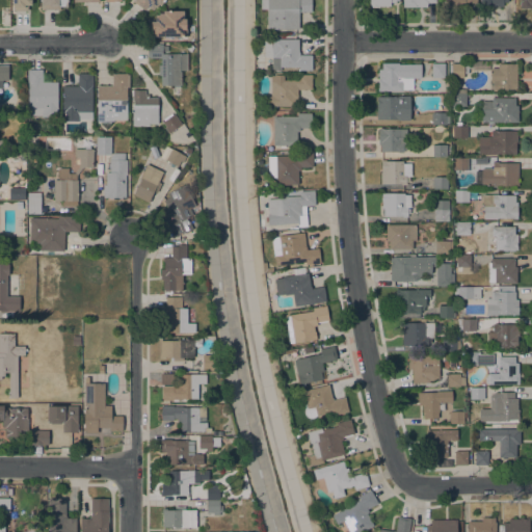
[(12,0),(31,0),(31,5),(27,5),(27,11),(15,11),(15,7),(12,7),(12,0)]
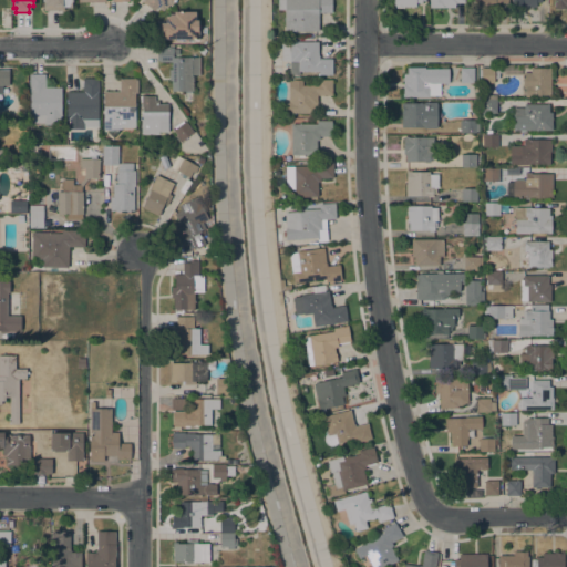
[(43,0),(72,0),(72,8),(64,8),(64,11),(43,11),(43,0)]
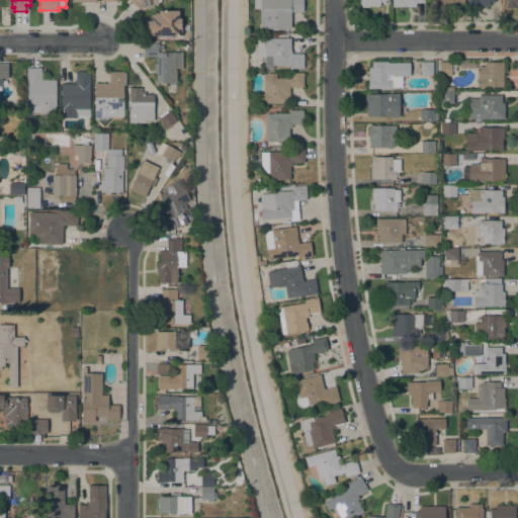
[(130,0),(159,0),(156,6),(154,5),(152,8),(151,7),(149,10),(143,6),(141,9),(128,2),(130,0)]
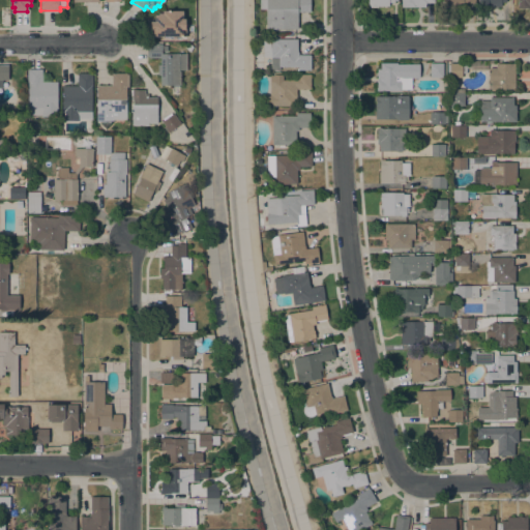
[(266,29),(266,9),(260,9),(260,0),(310,0),(310,12),(297,12),(297,29),(266,29)]
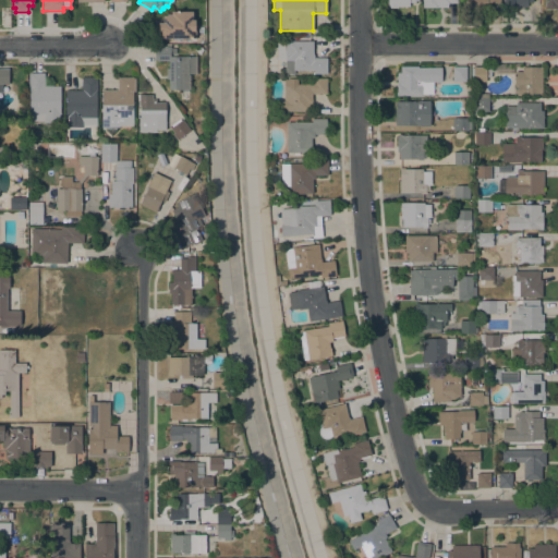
[(465,0),(500,0),(500,3),(488,3),(488,9),(465,9),(465,0)]
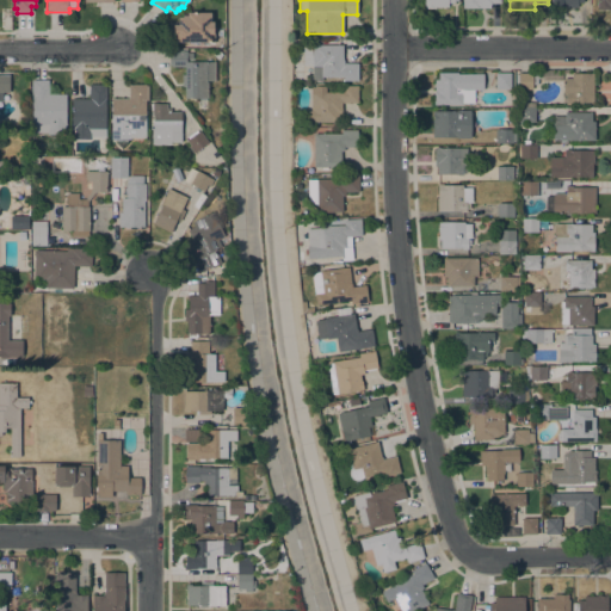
[(597,0),(610,0),(610,10),(597,10),(597,0)]
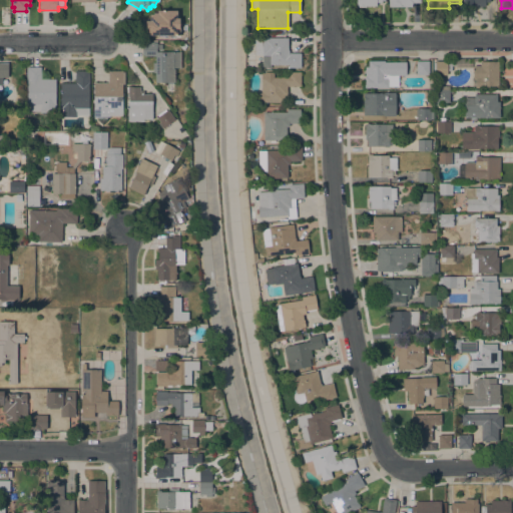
[(145,35),(145,21),(149,21),(149,15),(153,15),(153,13),(157,13),(157,11),(176,11),(176,18),(179,18),(178,28),(180,28),(179,36),(145,35)]
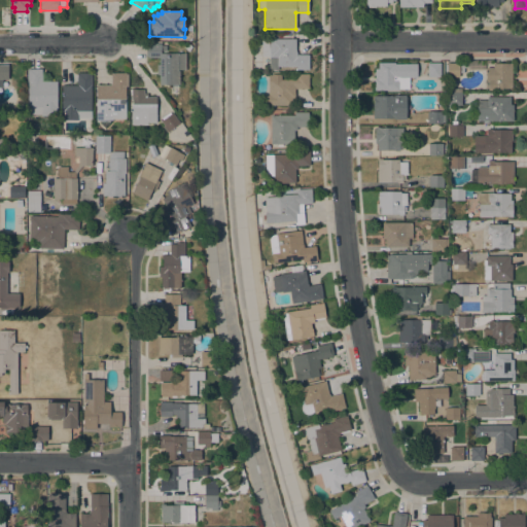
[(295,39),(295,51),(296,51),(296,55),(309,55),(309,70),(296,70),(296,67),(278,67),(278,70),(269,68),(269,56),(261,56),(261,40),(270,40),(270,39),(295,39)]
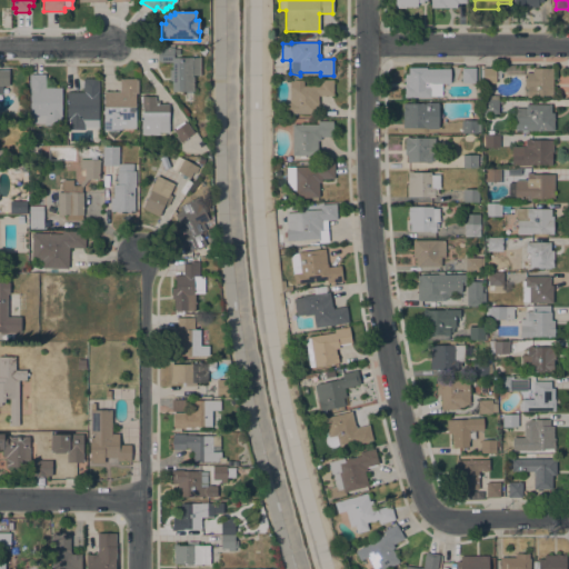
[(203,56),(198,51),(202,47),(207,51),(203,56)]
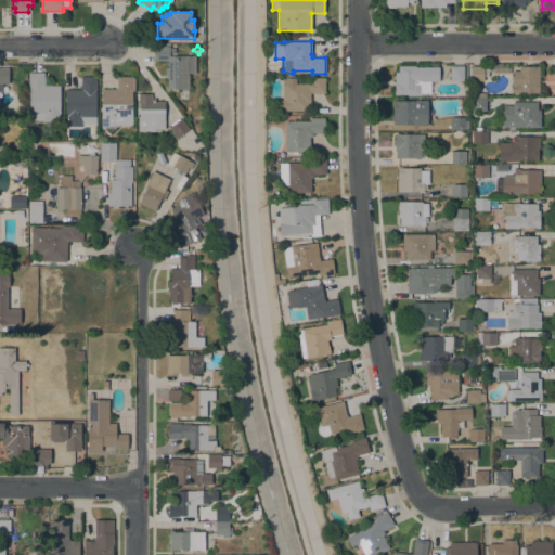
[(195,56),(195,74),(188,74),(188,75),(189,75),(189,89),(188,89),(188,91),(181,91),(181,89),(168,90),(168,79),(165,79),(165,68),(168,68),(168,61),(155,61),(155,60),(154,60),(154,48),(155,48),(155,47),(169,47),(169,48),(175,48),(175,54),(169,54),(169,56),(195,56)]
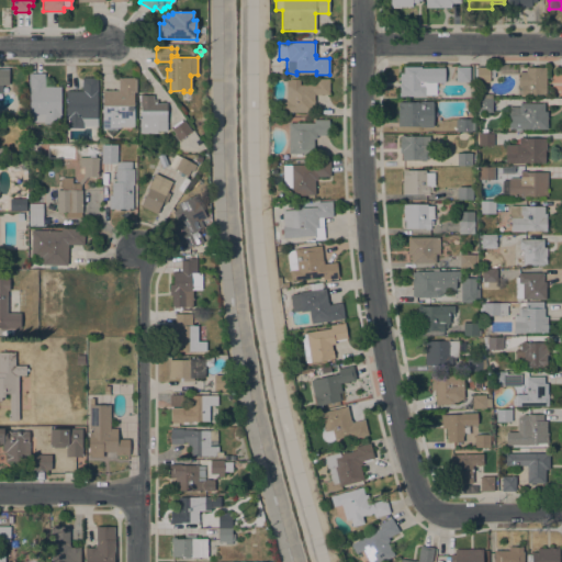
[(420,67),(420,68),(445,68),(445,83),(437,83),(437,92),(425,92),(425,97),(398,97),(398,85),(400,85),(400,74),(403,74),(403,67),(420,67)]
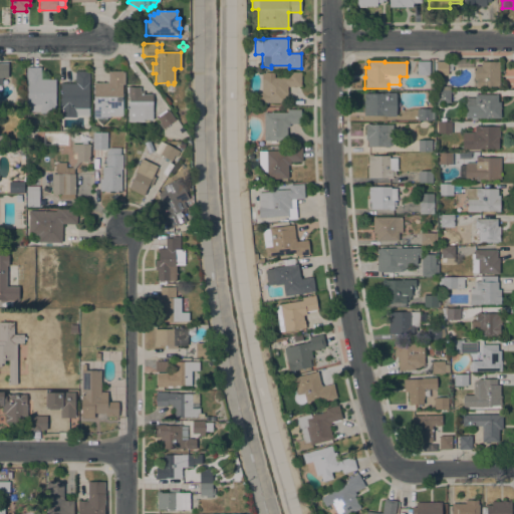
[(430,61),(430,75),(417,75),(417,61),(430,61)]
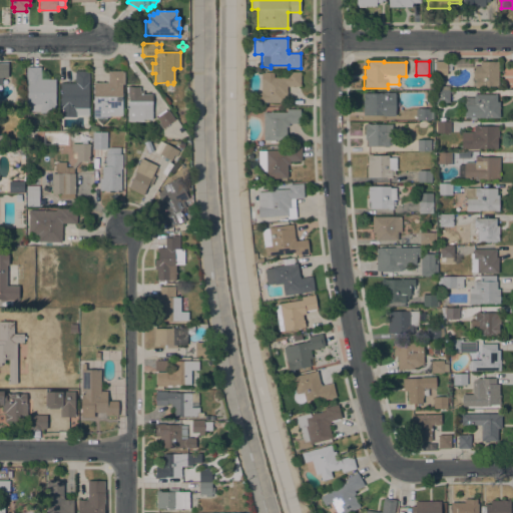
[(455,66),(452,66),(452,71),(447,71),(447,75),(435,75),(435,61),(455,61),(455,66)]
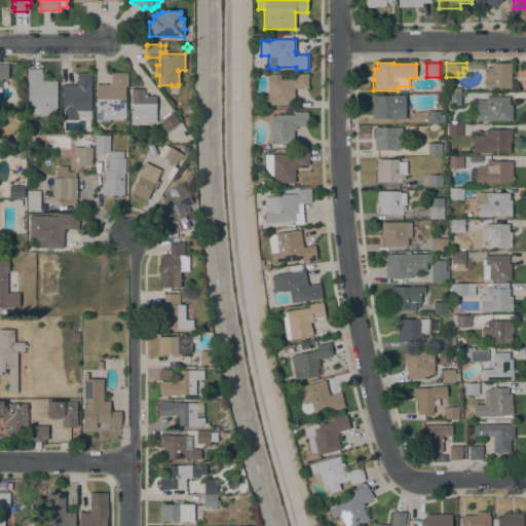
[(511,64),(511,89),(493,89),(493,90),(487,90),(487,88),(484,88),(484,81),(485,81),(485,68),(492,68),(492,63),(511,64)]
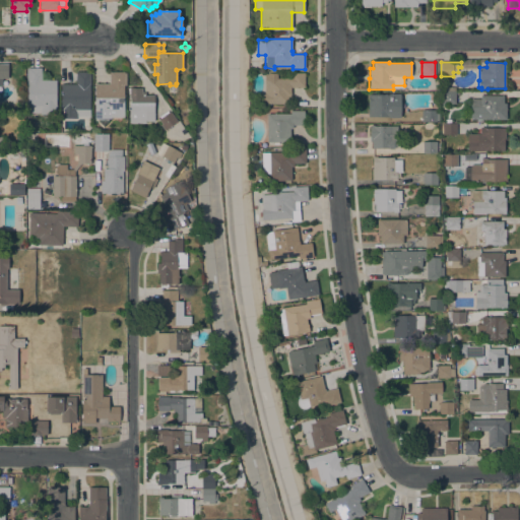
[(8,79),(2,79),(2,86),(0,86),(0,64),(8,64),(8,79)]
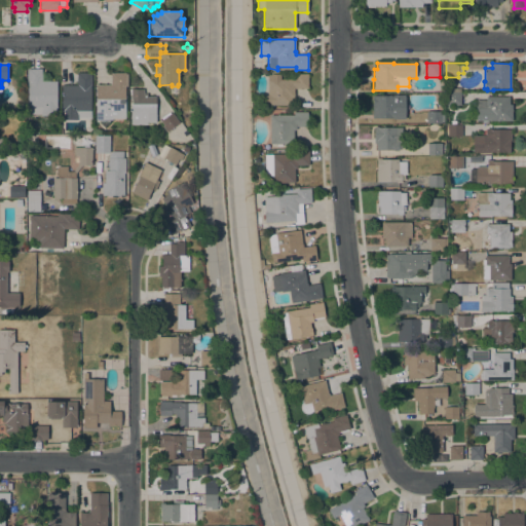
[(27,69),(41,69),(41,81),(57,81),(58,116),(41,116),(41,114),(28,114),(27,69)]
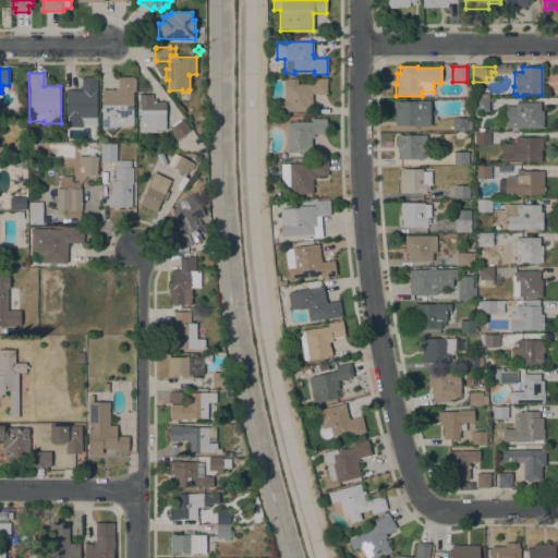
[(82,91),(82,77),(97,77),(97,93),(97,125),(84,125),(84,128),(65,128),(65,117),(65,91),(82,91)]
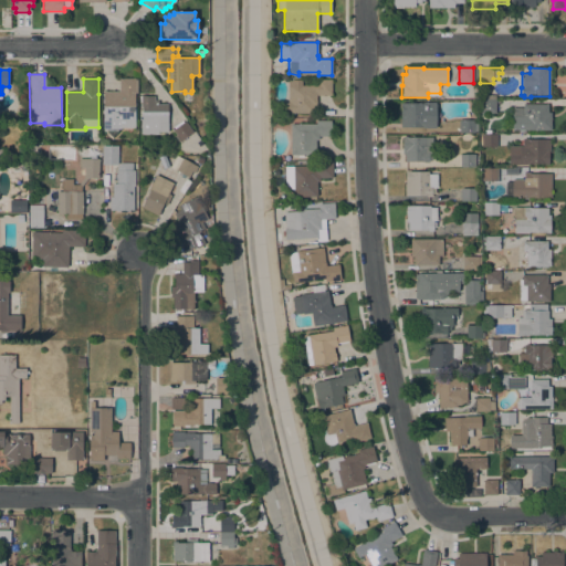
[(103,118),(104,118),(104,92),(119,92),(119,79),(135,79),(135,80),(137,80),(137,94),(134,94),(135,127),(122,128),(122,129),(103,129),(103,118)]
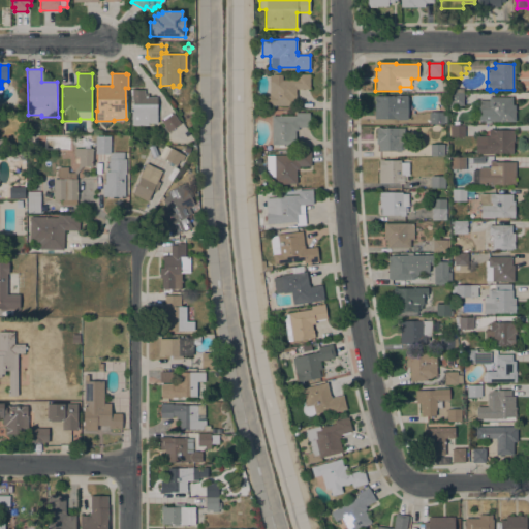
[(269,74),(282,74),(282,81),(297,81),(297,74),(310,74),(310,89),(296,89),(296,106),(262,105),(262,96),(269,96),(269,74)]
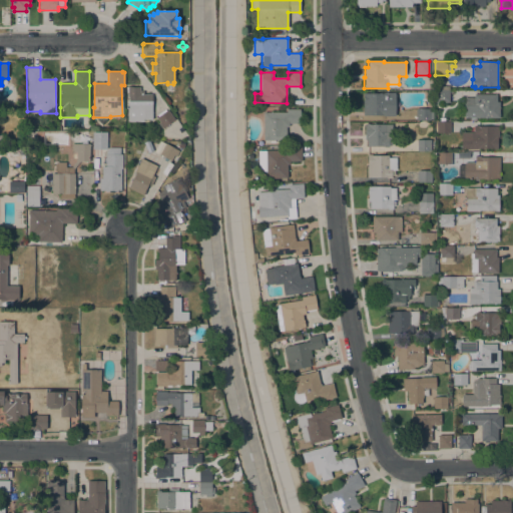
[(152,120),(143,120),(143,122),(127,121),(127,102),(129,102),(129,97),(127,97),(127,86),(130,86),(130,87),(139,87),(139,91),(143,91),(143,94),(152,94),(152,120)]
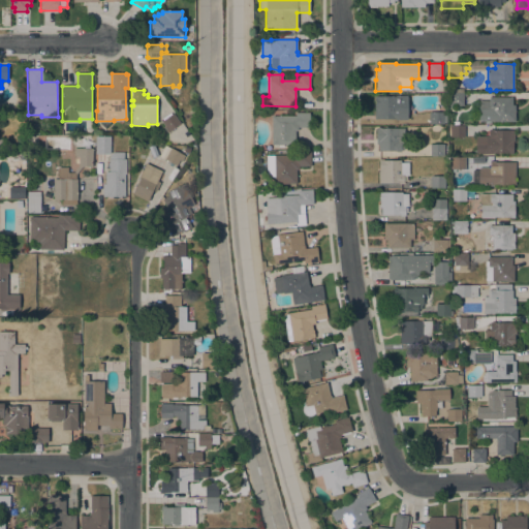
[(449,105),(449,94),(463,94),(463,105),(449,105)]
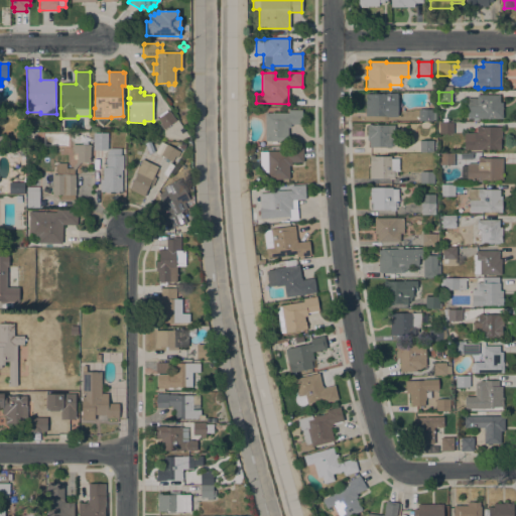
[(365,116),(366,94),(388,94),(388,93),(397,93),(397,96),(398,96),(398,103),(397,103),(397,106),(399,106),(398,113),(397,117),(365,116)]
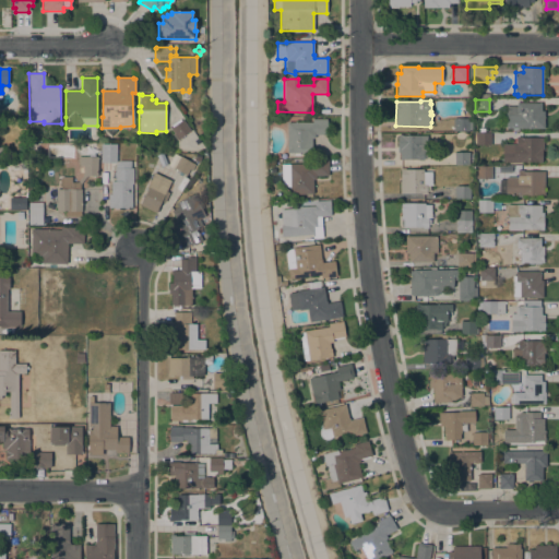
[(516,103),(542,103),(542,110),(544,110),(544,129),(506,129),(506,115),(507,115),(507,106),(516,106),(516,103)]
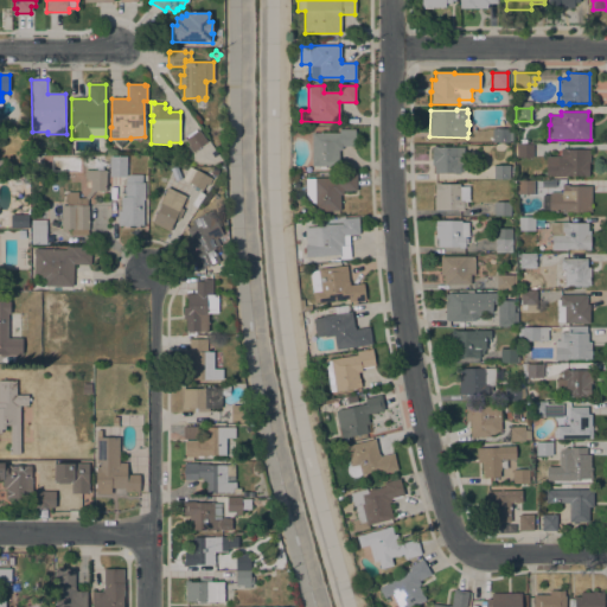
[(509,128),(509,142),(492,142),(492,128),(509,128)]
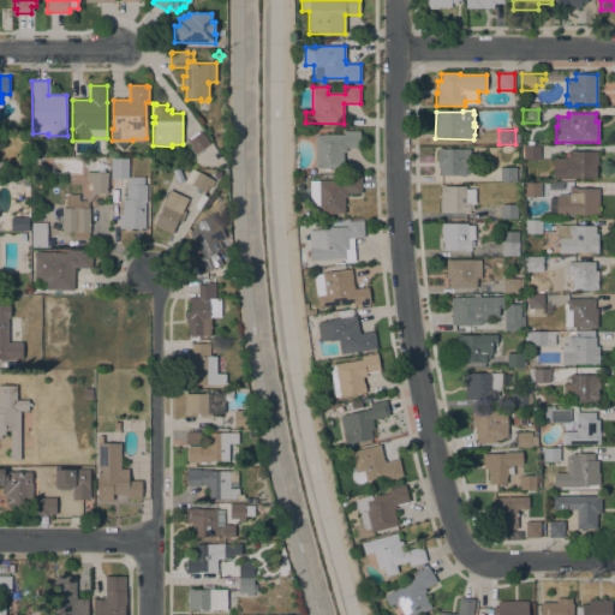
[(344,135),(344,131),(359,131),(359,149),(346,149),(346,153),(342,153),(342,168),(316,168),(316,159),(312,159),(312,147),(316,147),(316,135),(344,135)]
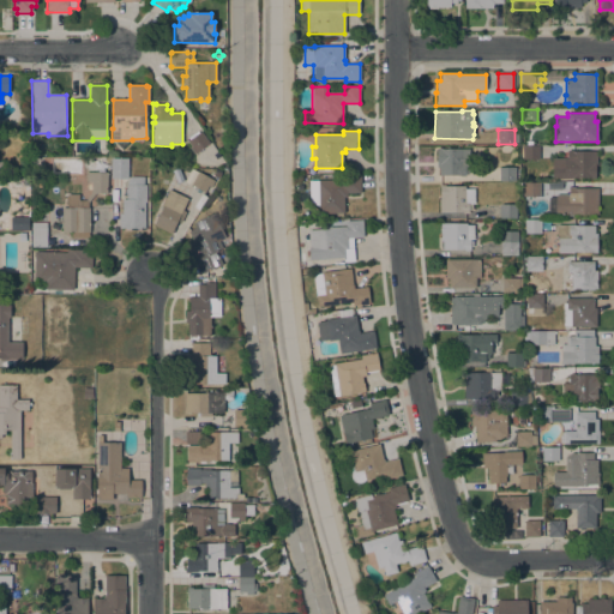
[(209,144),(194,155),(190,148),(192,146),(187,140),(200,132),(209,144)]
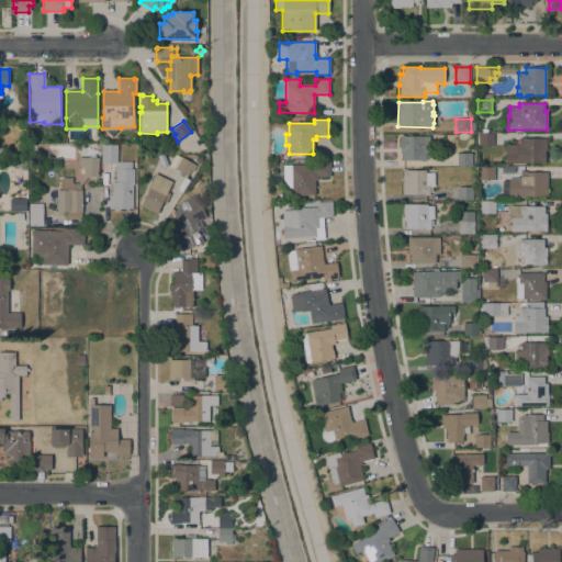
[(493,134),(493,146),(479,146),(479,134),(493,134)]
